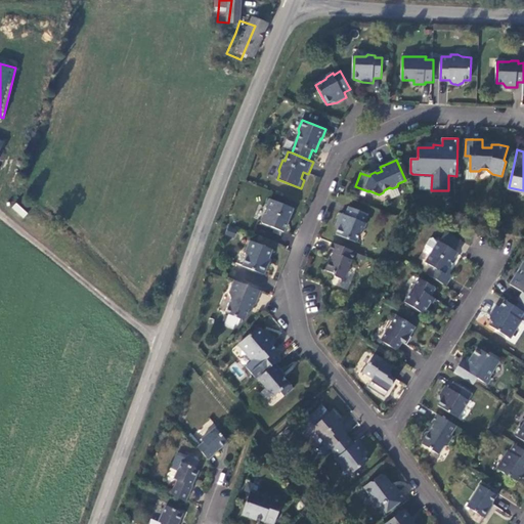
[(285,232),(294,209),(271,199),(268,207),(269,210),(268,213),(265,214),(262,221),(264,223),(285,232)]
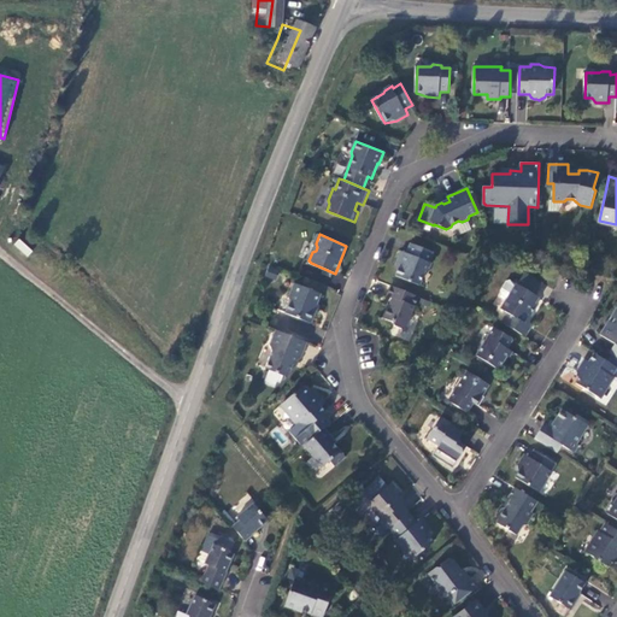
[(18,239),(13,245),(27,257),(33,251),(18,239)]
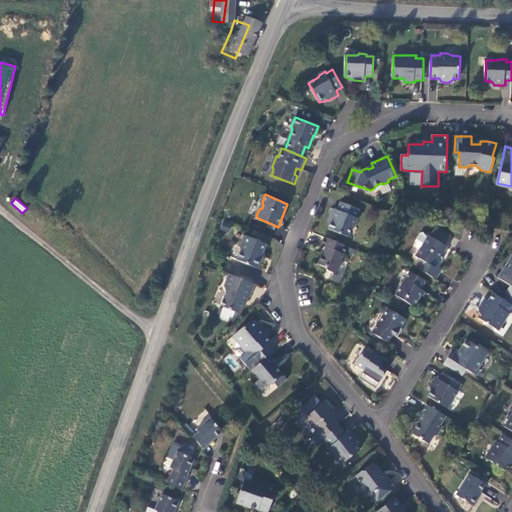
[(338,210),(333,208),(329,218),(331,223),(329,229),(348,237),(353,225),(356,224),(358,218),(356,218),(360,209),(341,202),(338,210)]
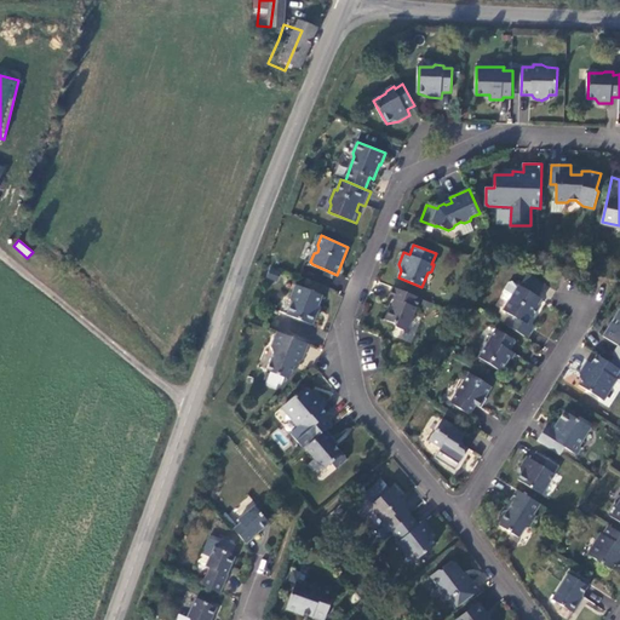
[(529,273),(521,286),(539,297),(546,283),(529,273)]
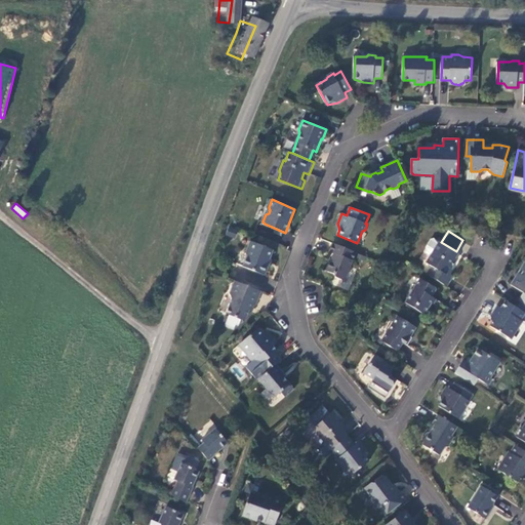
[(274,250),(251,241),(247,253),(248,256),(244,267),(266,275),(270,265),(269,264),(274,250)]
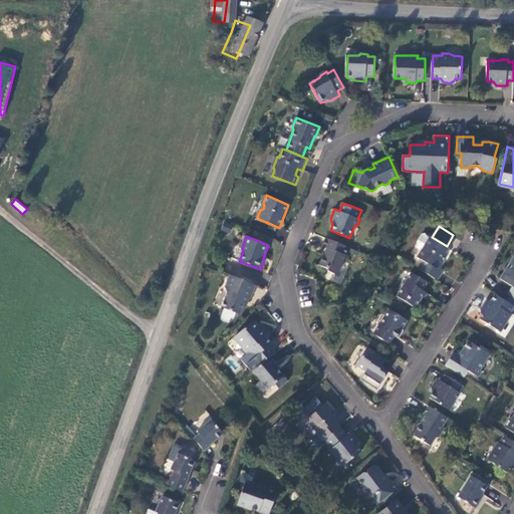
[(424,261),(419,268),(438,280),(443,272),(437,268),(441,262),(443,263),(448,254),(446,253),(450,247),(447,246),(432,237),(419,257),(424,261)]
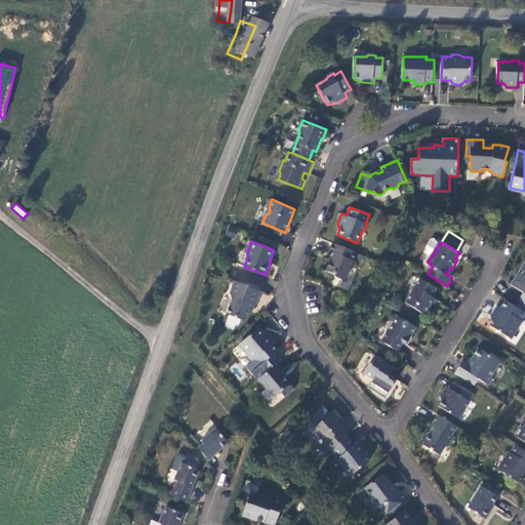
[(356,252),(333,243),(329,252),(334,254),(332,258),(330,259),(325,271),(334,274),(335,277),(342,280),(346,278),(356,252)]
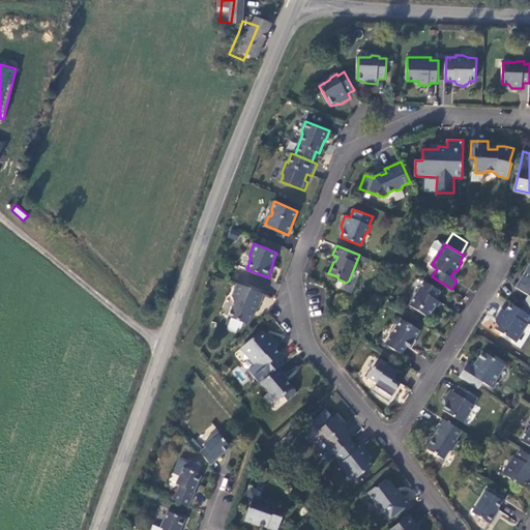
[(527,303),(529,305),(529,265),(528,269),(528,273),(524,281),(522,280),(517,288),(529,296),(525,302),(527,303)]
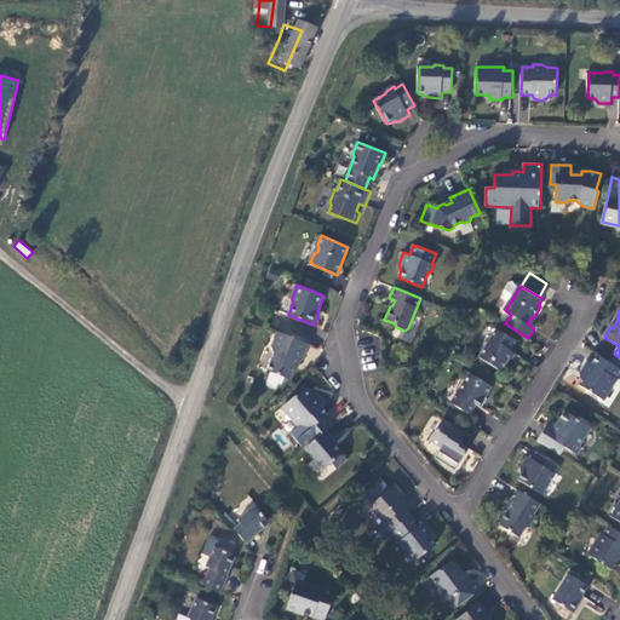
[(510,350),(516,342),(498,329),(480,357),(501,372),(514,352),(510,350)]
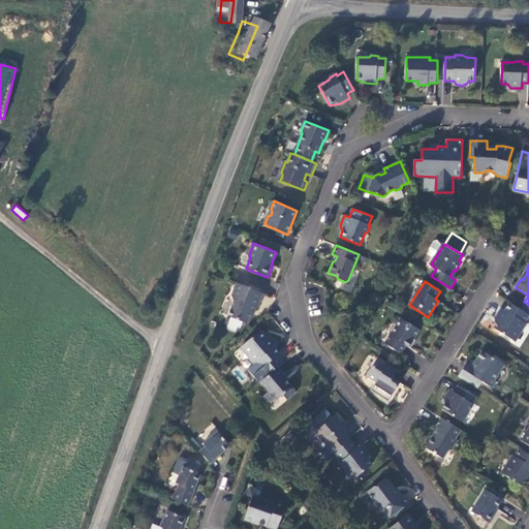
[(238,332),(239,327),(242,328),(243,322),(246,323),(249,320),(252,313),(254,314),(256,307),(258,308),(263,293),(239,283),(237,289),(236,288),(232,296),(232,301),(226,315),(229,316),(225,327),(238,332)]
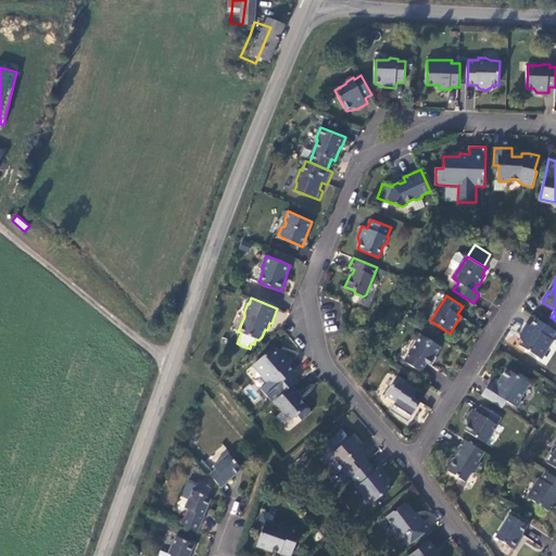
[(555,330),(548,326),(536,318),(531,326),(530,327),(528,327),(527,328),(526,328),(525,329),(523,330),(523,332),(522,333),(522,335),(522,336),(522,338),(523,339),(523,340),(520,345),(541,358),(547,348),(551,348),(554,341),(552,340),(555,333),(555,330)]
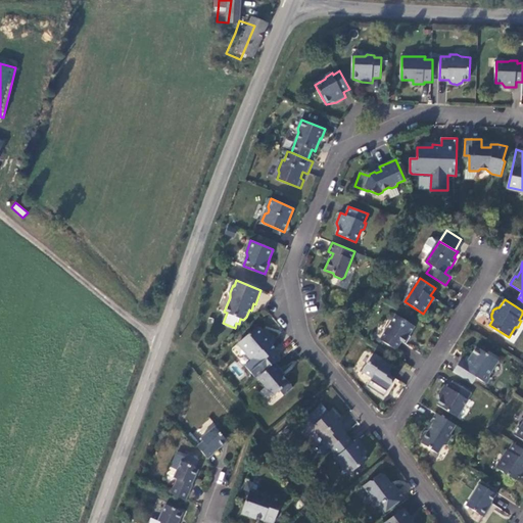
[(405,343),(416,326),(396,315),(381,340),(396,349),(401,341),(405,343)]
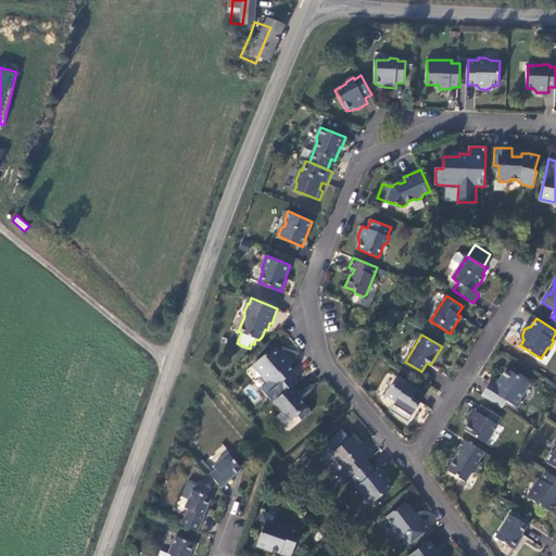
[(280,353),(279,353),(278,353),(274,348),(255,364),(264,374),(263,377),(268,382),(270,380),(276,388),(294,371),(289,365),(289,364),(289,363),(289,361),(289,359),(289,358),(288,357),(287,356),(286,355),(285,354),(283,353),(282,353),(280,353)]
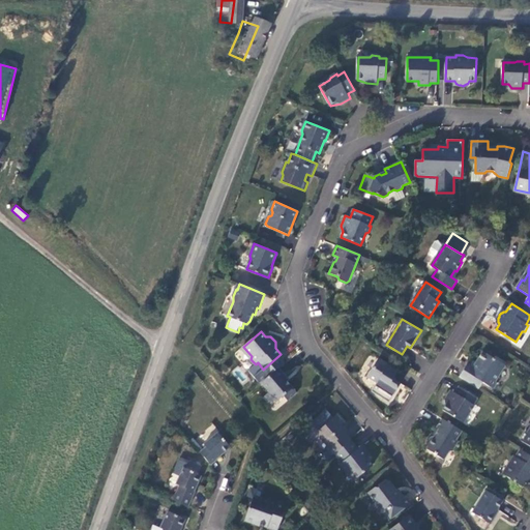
[(495,359),(483,352),(477,362),(478,363),(475,367),(468,363),(460,377),(479,389),(483,383),(494,389),(497,384),(496,381),(507,363),(496,356),(495,359)]
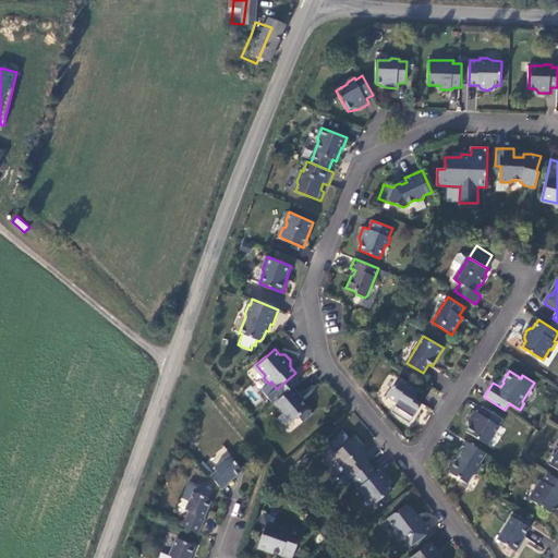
[(399,377),(387,396),(397,402),(395,405),(405,412),(407,411),(415,416),(423,404),(414,399),(420,390),(399,377)]
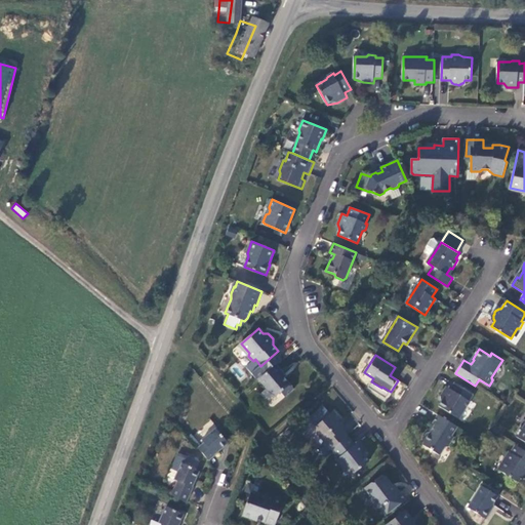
[(283,375),(285,374),(277,364),(259,378),(275,397),(282,392),(287,399),(296,391),(283,375)]
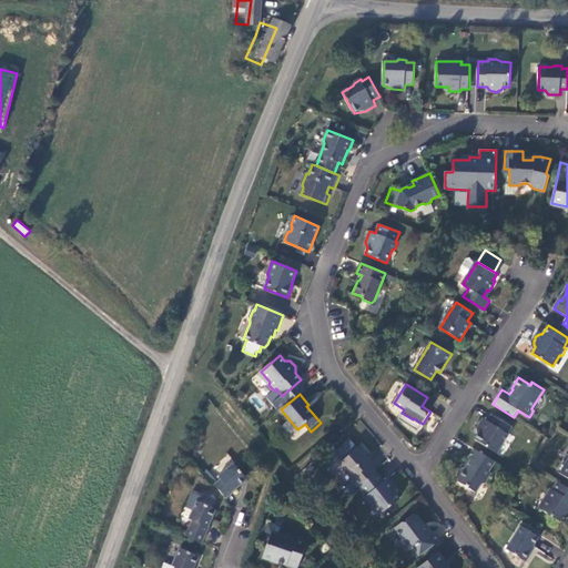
[(476,439),(496,452),(501,442),(505,440),(509,435),(507,434),(511,426),(494,414),(489,422),(484,418),(478,428),(479,434),(476,439)]
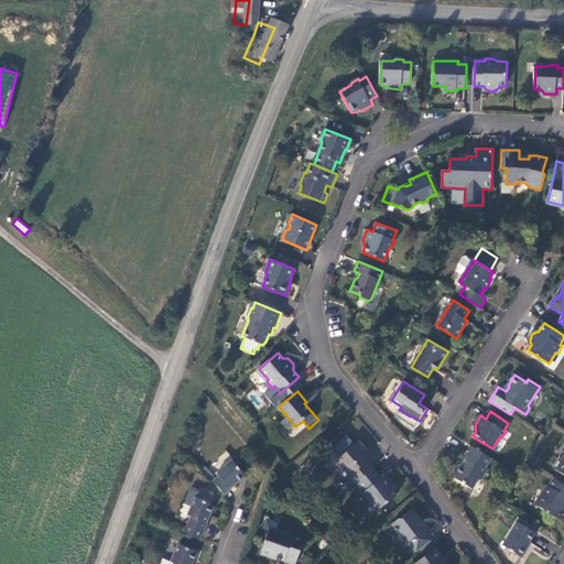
[(337,457),(353,442),(346,435),(331,451),(337,457)]
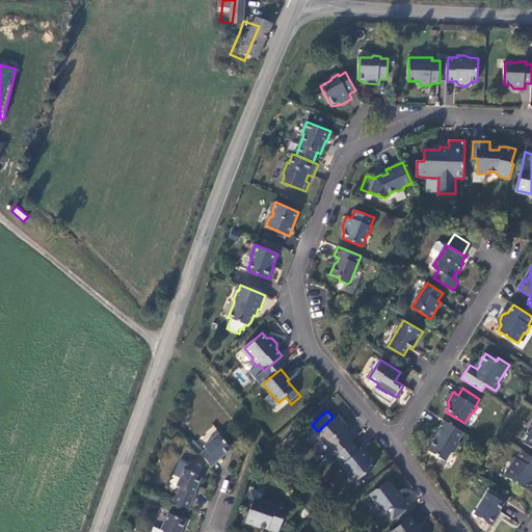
[(337,455),(352,442),(353,441),(345,432),(346,429),(340,423),(343,421),(337,415),(320,430),(319,436),(328,447),(327,449),(335,457),(337,455)]
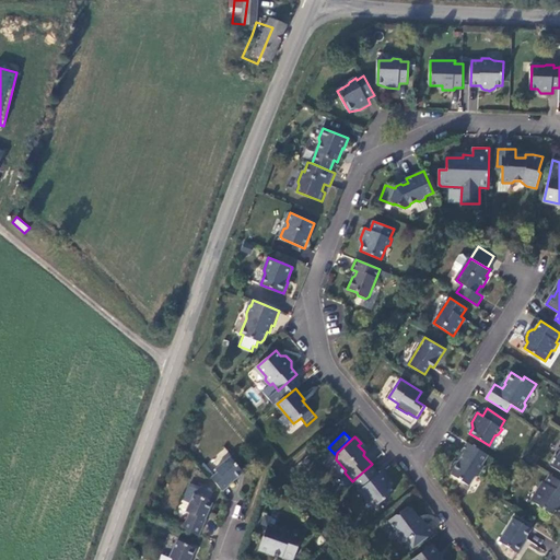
[(486,466),(485,465),(490,456),(468,443),(462,452),(464,454),(459,462),(456,462),(452,468),(453,471),(451,475),(469,486),(475,477),(479,476),(486,466)]
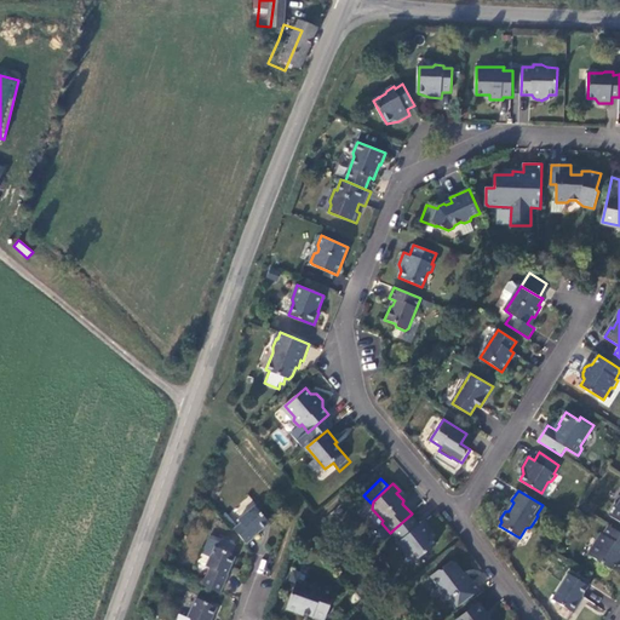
[(619,505),(619,507),(616,505),(609,515),(619,521),(619,505)]
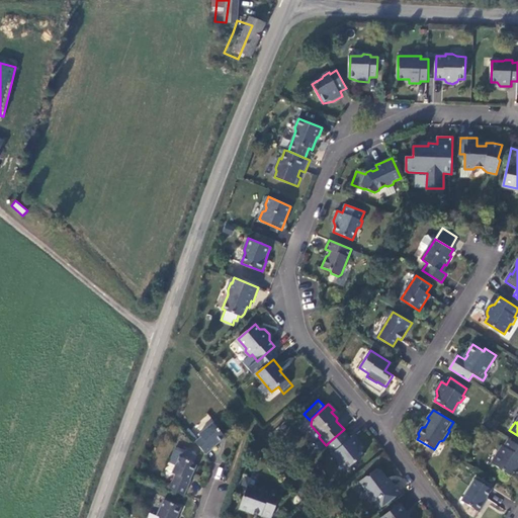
[(200,437),(194,442),(205,454),(211,449),(211,448),(219,442),(218,441),(223,436),(212,423),(198,434),(200,437)]
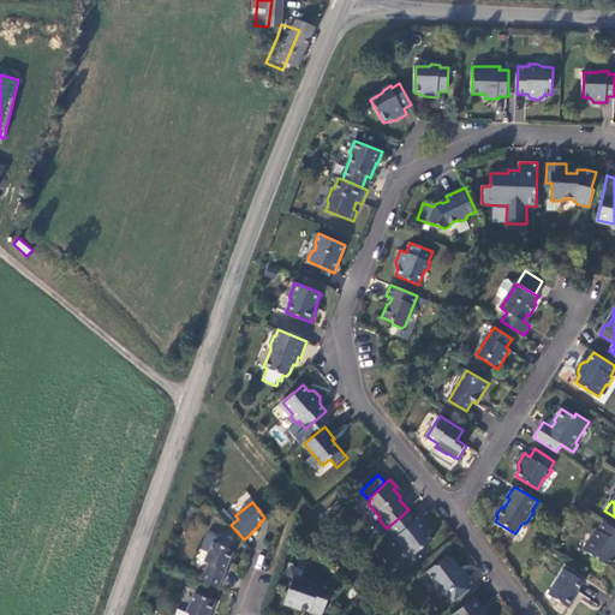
[(417,521),(407,511),(389,526),(398,537),(395,538),(401,545),(406,544),(415,555),(433,541),(429,535),(430,529),(421,518),(417,521)]
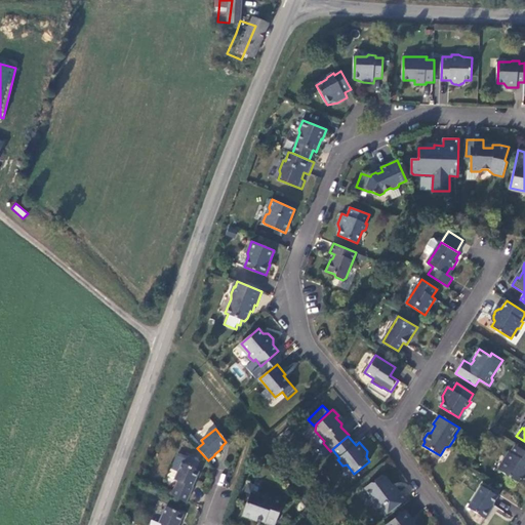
[(524,450),(517,445),(512,453),(509,451),(506,457),(505,461),(499,471),(520,483),(523,478),(524,478),(524,450)]
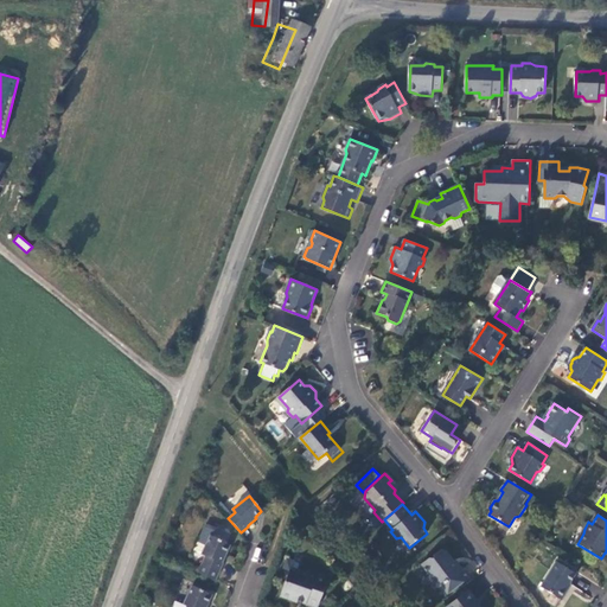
[(204,526),(197,542),(205,545),(200,555),(205,556),(197,573),(215,581),(222,563),(230,544),(225,543),(230,535),(216,528),(216,529),(208,525),(204,526)]
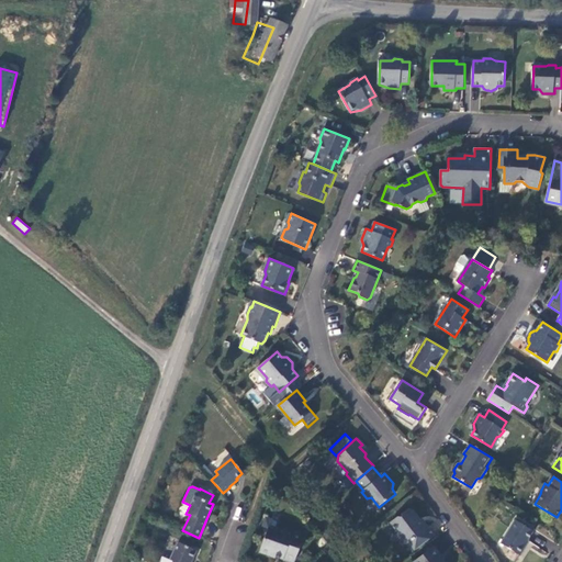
[(190,505),(182,502),(179,510),(186,514),(190,505)]
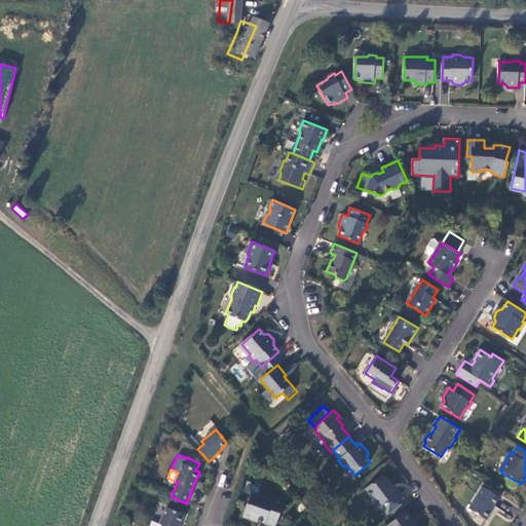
[(378,511),(381,509),(387,517),(408,501),(402,493),(399,495),(392,487),(393,486),(386,477),(383,476),(377,481),(377,484),(373,484),(366,489),(374,498),(371,500),(378,511)]
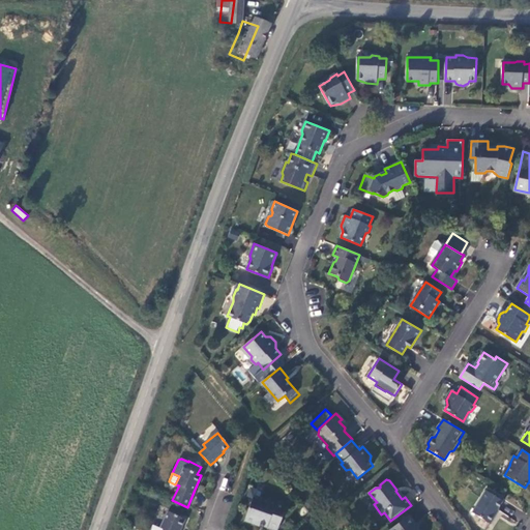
[(503,501),(487,491),(473,512),(492,524),(497,516),(495,514),(503,501)]
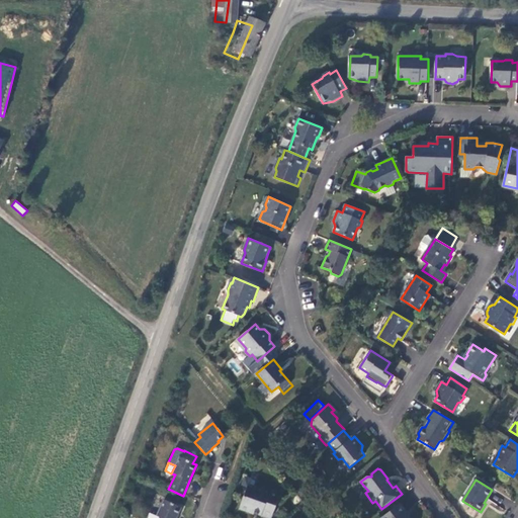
[(246,487),(238,508),(252,514),(253,512),(267,517),(270,517),(279,494),(255,485),(254,490),(246,487)]
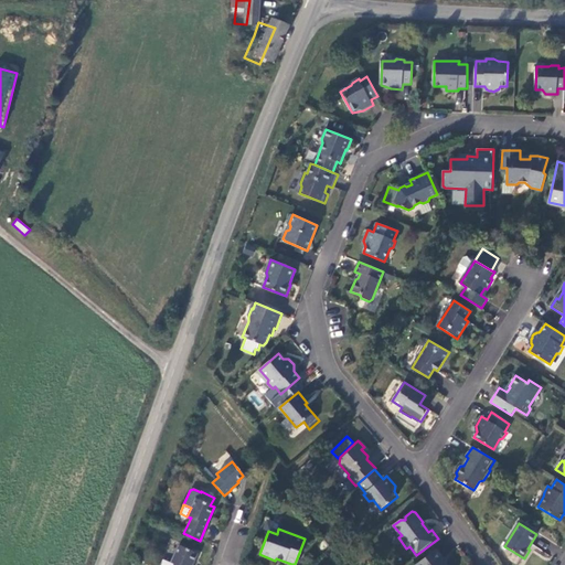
[(178,545),(170,563),(173,564),(191,564),(193,562),(192,561),(195,553),(178,545)]
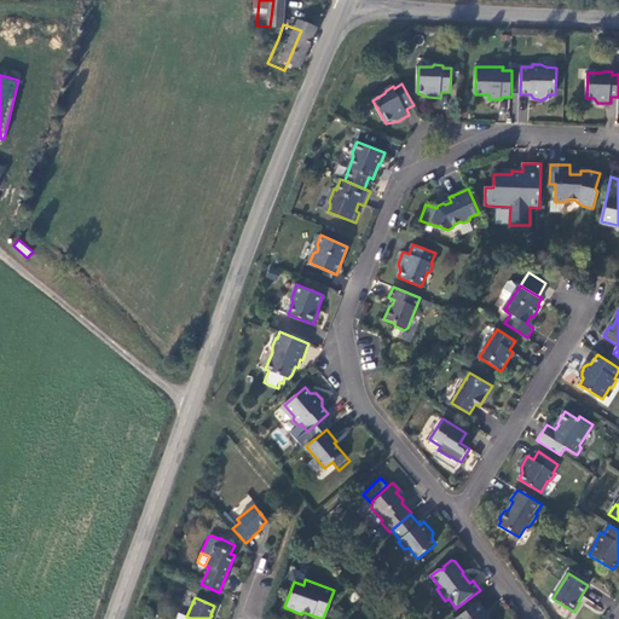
[(479,602),(455,618),(489,618),(486,618),(484,613),(486,612),(479,602)]
